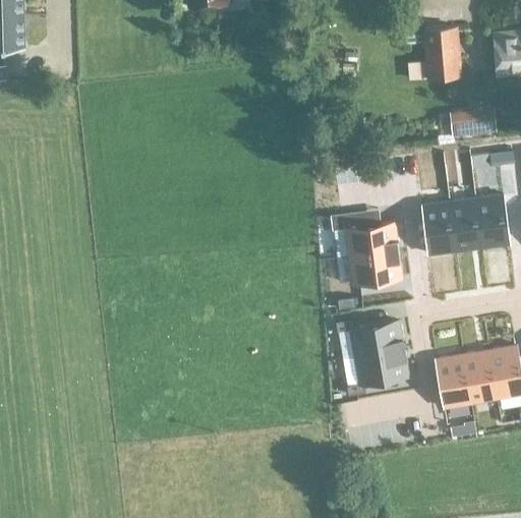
[(0,0),(0,17),(23,17),(22,0),(0,0)]
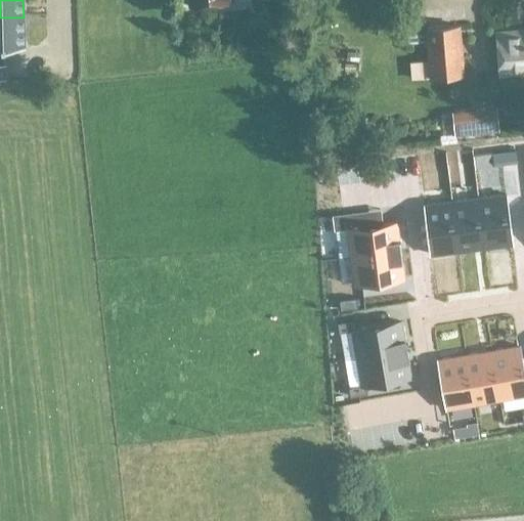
[(228,0),(186,0),(188,9),(229,5),(228,0)]
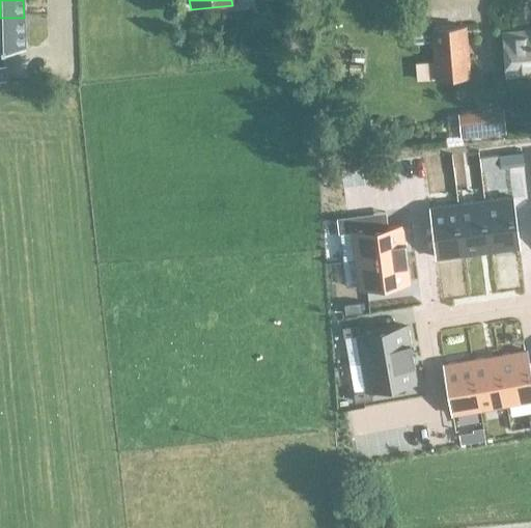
[(0,51),(24,51),(24,18),(0,18),(0,51)]
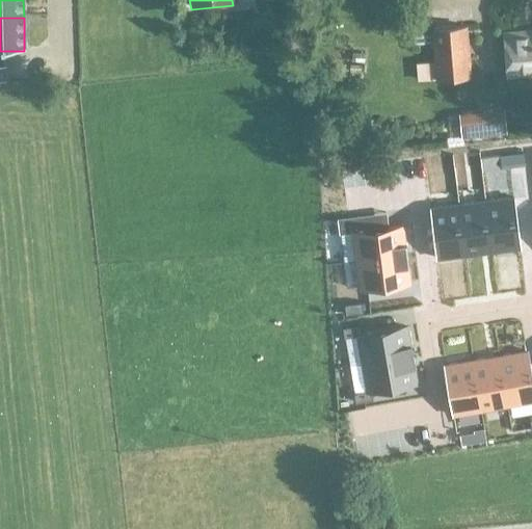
[(435,82),(472,79),(468,27),(431,30),(435,82)]
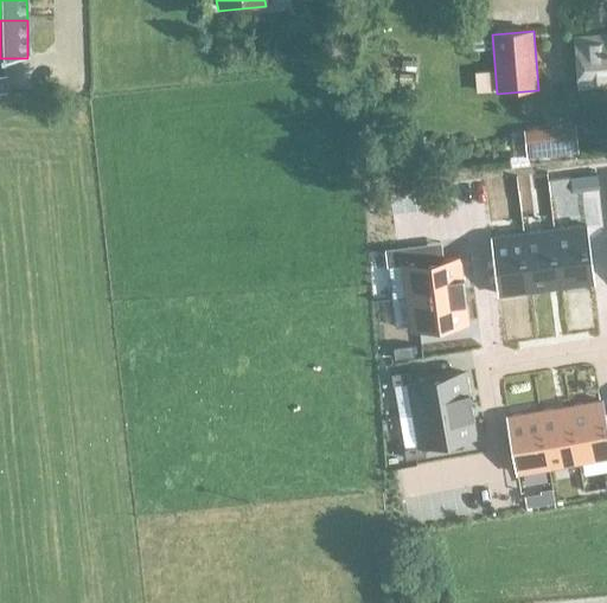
[(606,37),(574,40),(579,90),(606,88),(606,37)]
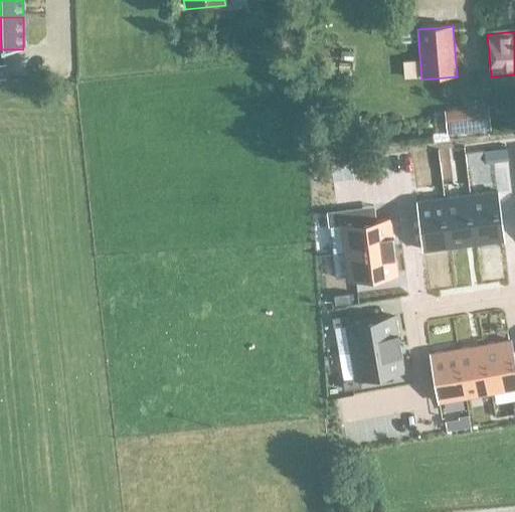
[(448,136),(490,132),(487,108),(445,113),(448,136)]
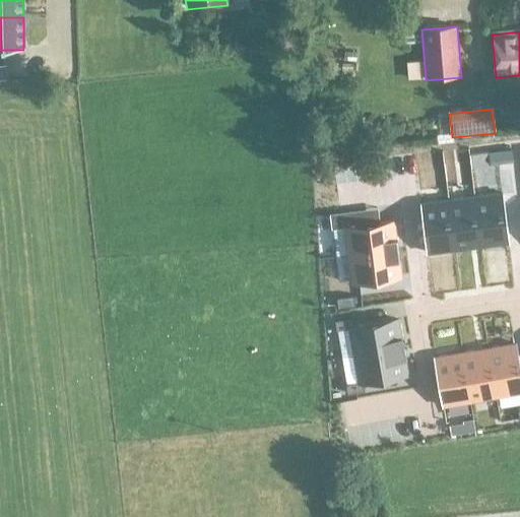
[(512,151),(504,152),(506,165),(513,164),(512,151)]
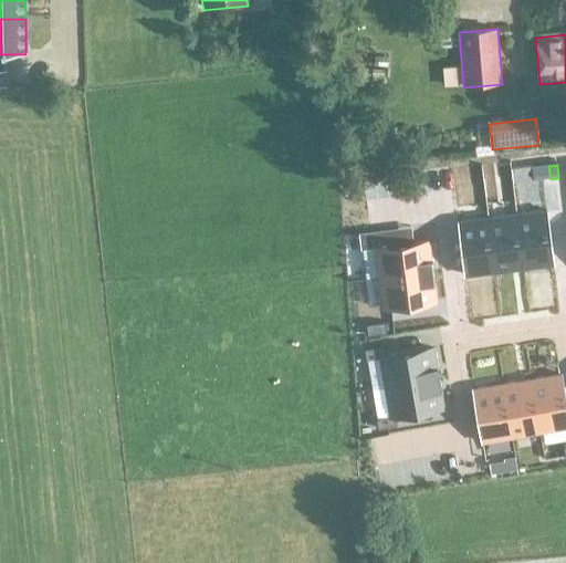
[(551,179),(548,166),(541,167),(542,180),(551,179)]
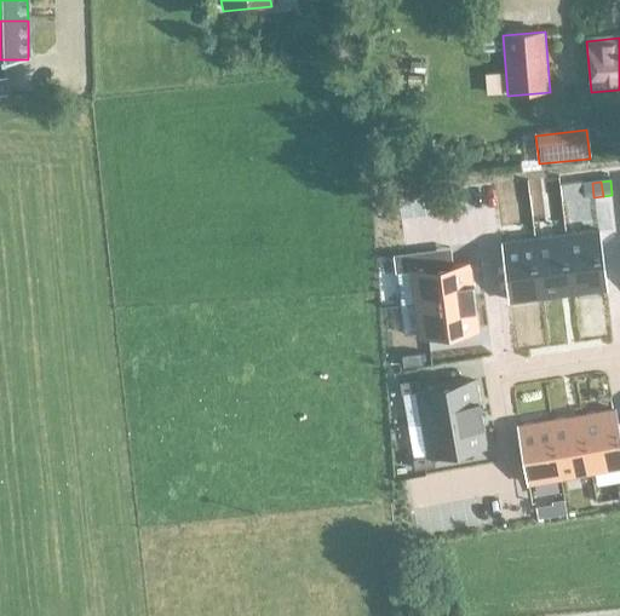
[(528,200),(527,183),(509,185),(494,186),(497,203),(511,202),(528,200)]
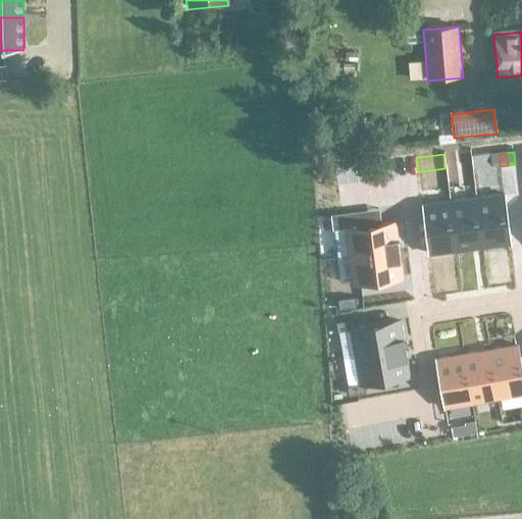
[(499,154),(490,155),(491,167),(500,166),(499,154)]
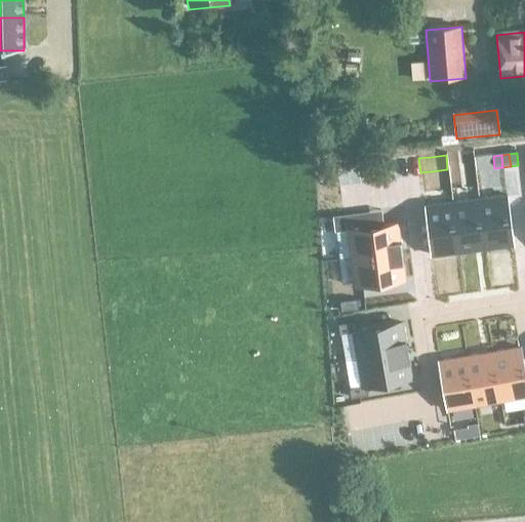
[(507,197),(479,201),(485,250),(513,246),(507,197)]
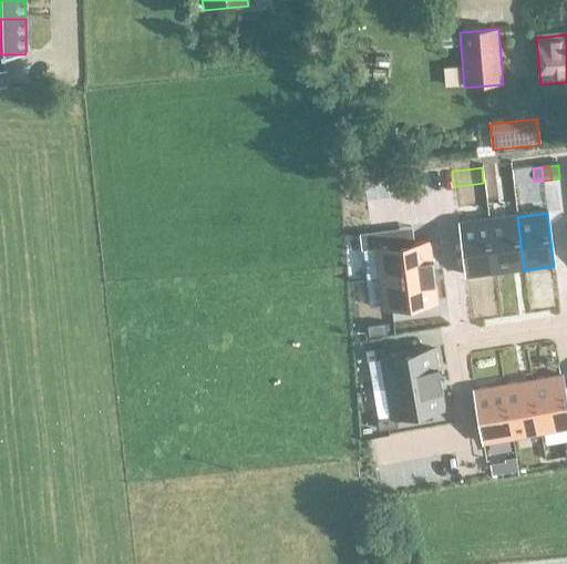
[(495,274),(524,270),(517,217),(488,221),(495,274)]
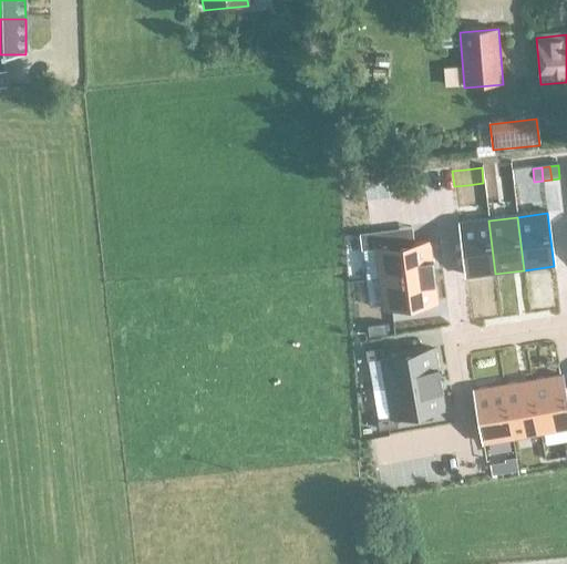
[(495,274),(488,221),(459,225),(465,278),(495,274)]
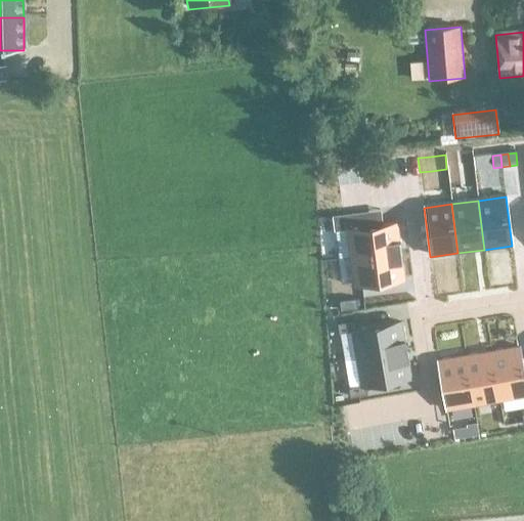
[(380,212),(332,218),(334,232),(335,232),(338,260),(351,259),(399,253),(396,225),(383,226),(380,212)]
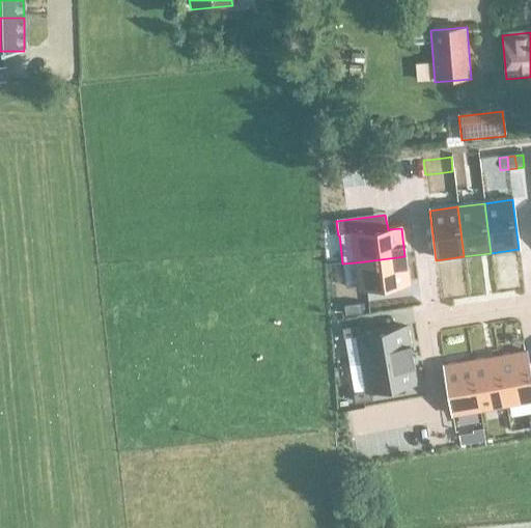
[(404,256),(356,262),(359,290),(409,284),(404,256)]
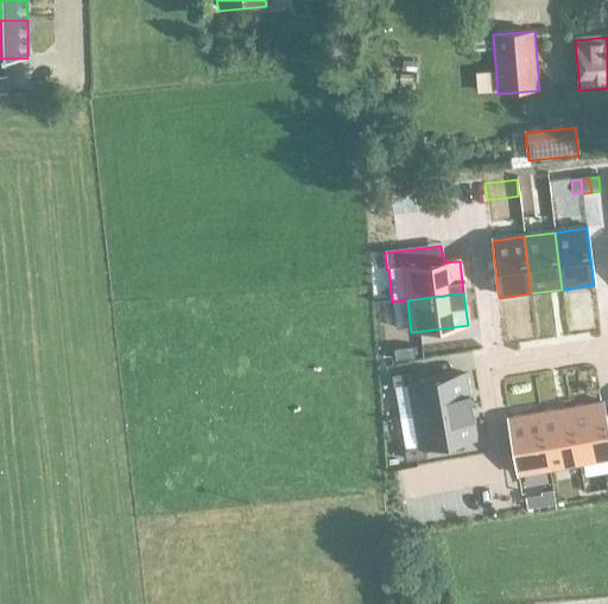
[(393,350),(394,362),(415,360),(413,348),(393,350)]
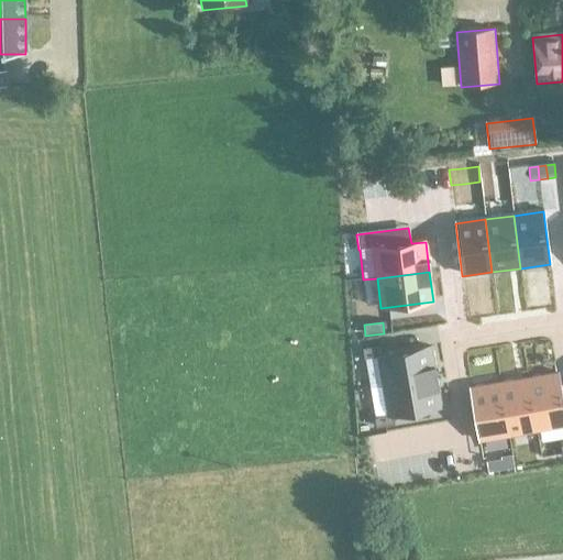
[(363,350),(365,363),(378,361),(378,358),(383,357),(381,347),(363,350)]
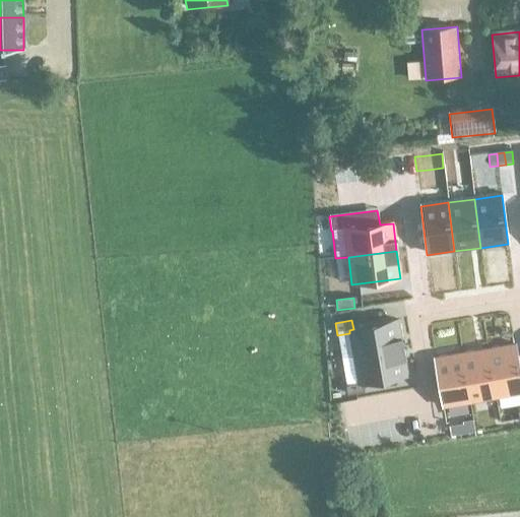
[(353,329),(349,330),(349,333),(353,358),(402,348),(397,322),(353,329)]
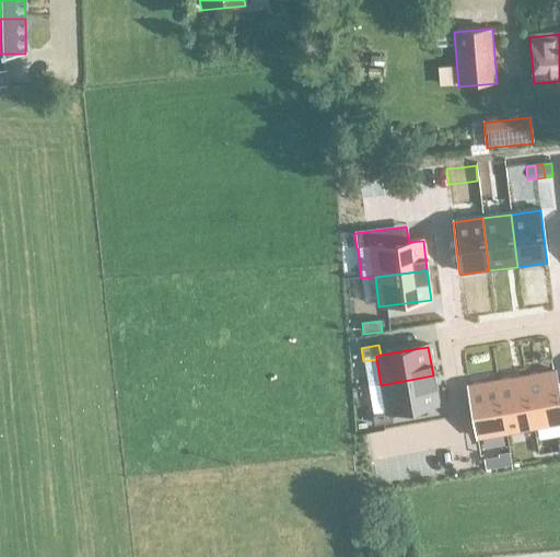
[(559,406),(555,372),(525,378),(534,430),(559,425),(559,406)]
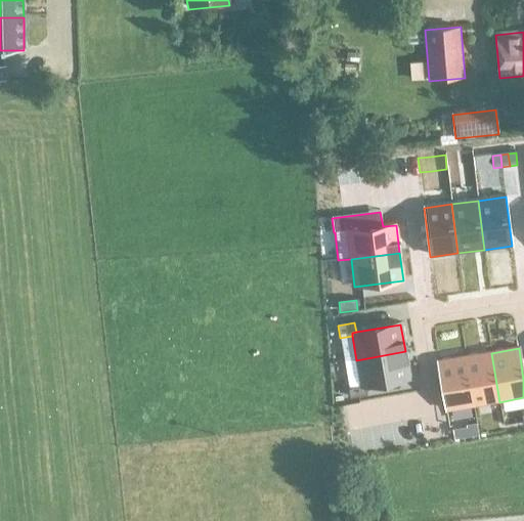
[(405,351),(356,360),(360,384),(361,387),(409,379),(405,351)]
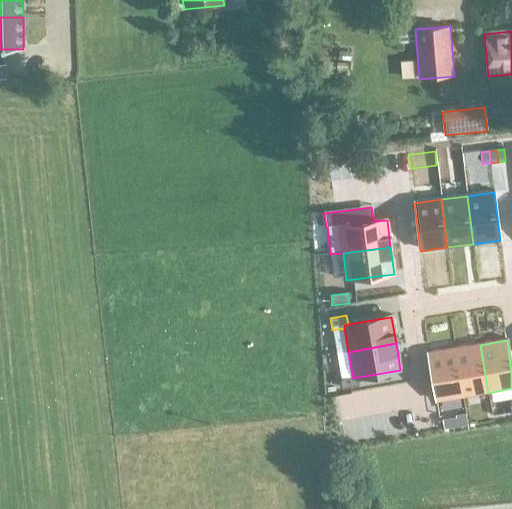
[(480,345),(454,350),(462,397),(488,393),(480,345)]
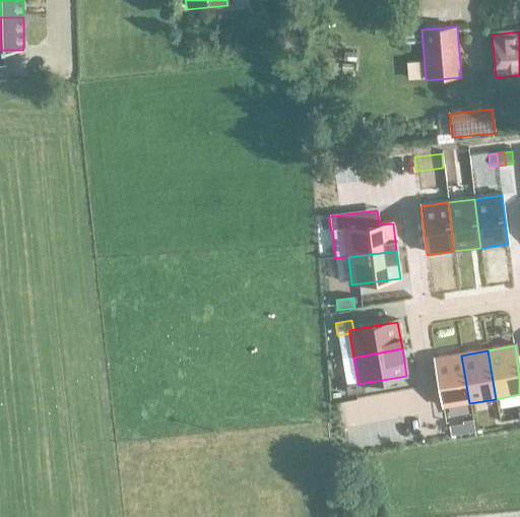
[(461,354),(435,360),(439,387),(443,408),(469,403),(461,356),(461,354)]
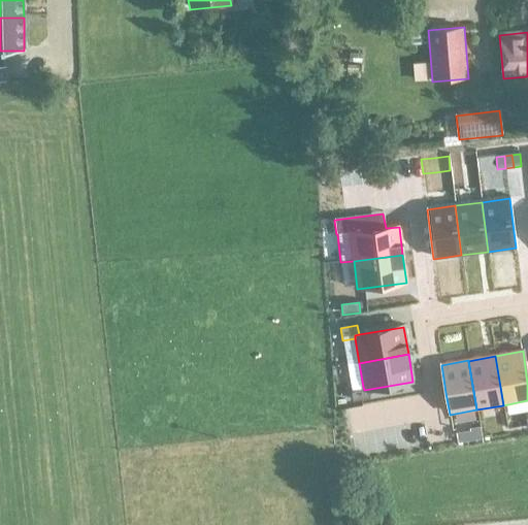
[(363,387),(351,389),(353,403),(369,400),(368,390),(364,390),(363,387)]
